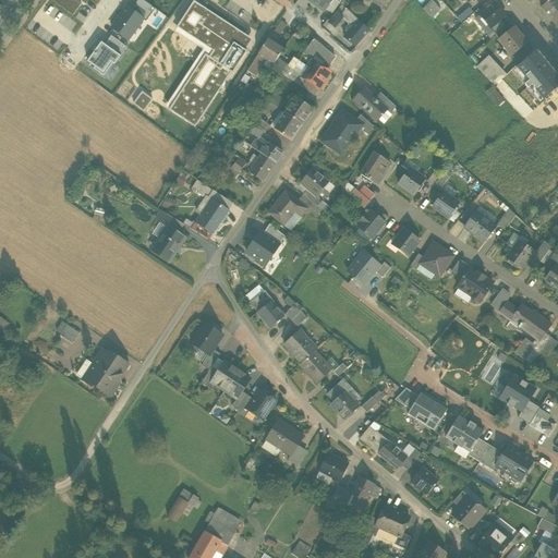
[(53,0),(53,1),(72,15),(81,3),(75,0),(53,0)]
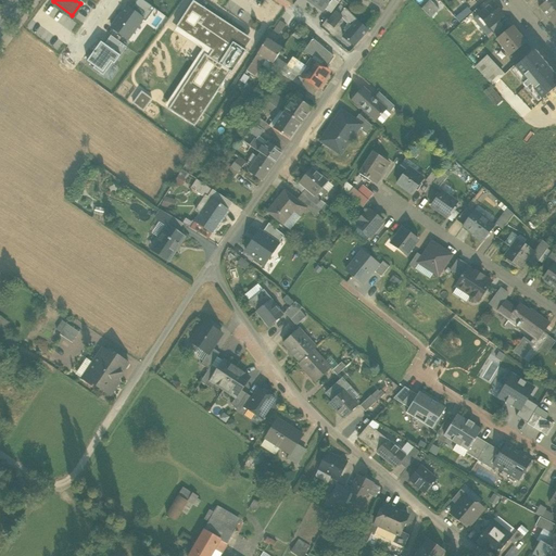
[(142,0),(137,0),(130,10),(142,20),(146,22),(154,9),(142,0)]
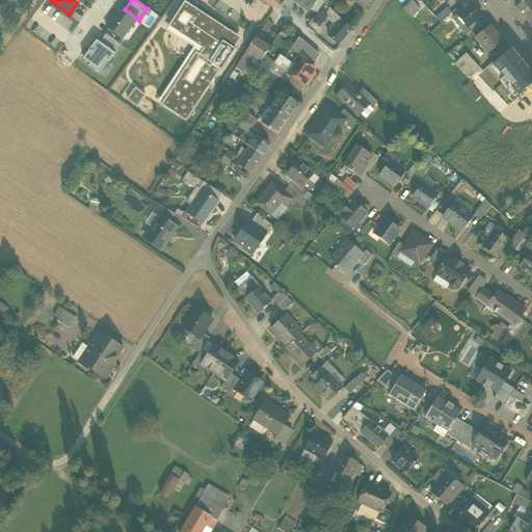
[(318,0),(293,0),(310,11),(312,9),(318,0)]
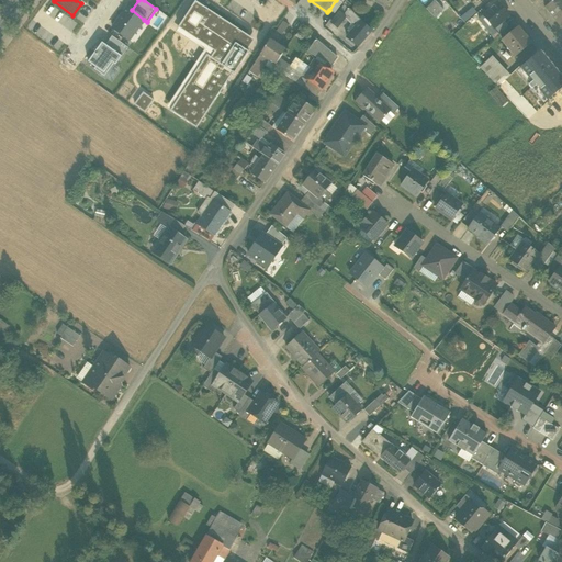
[(344,0),(336,0),(329,10),(334,13),(344,0)]
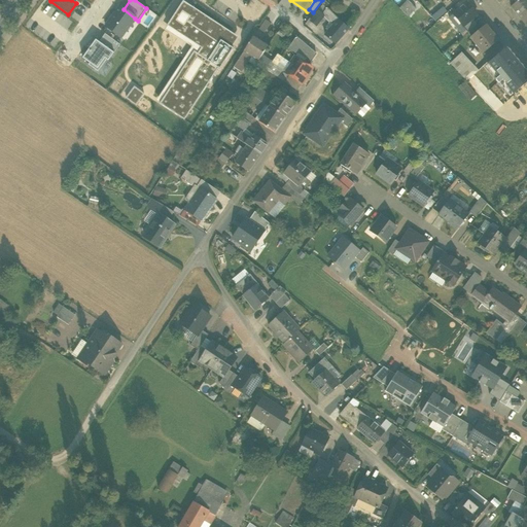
[(399,8),(408,16),(415,8),(408,0),(399,8)]
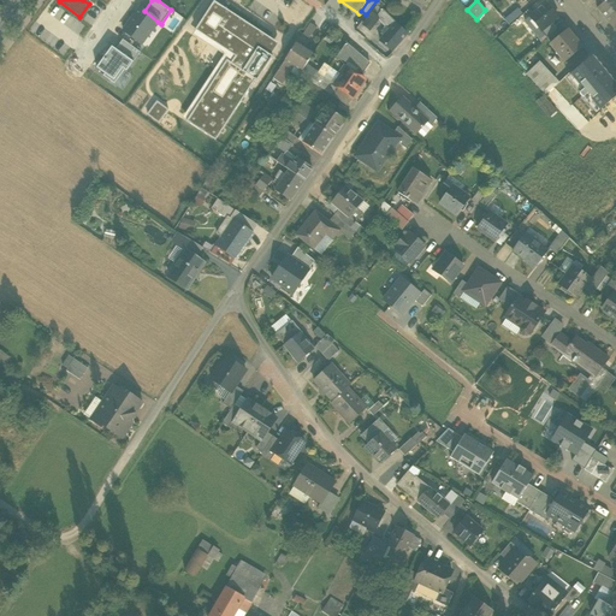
[(615,0),(608,0),(598,9),(605,19),(615,10),(615,0)]
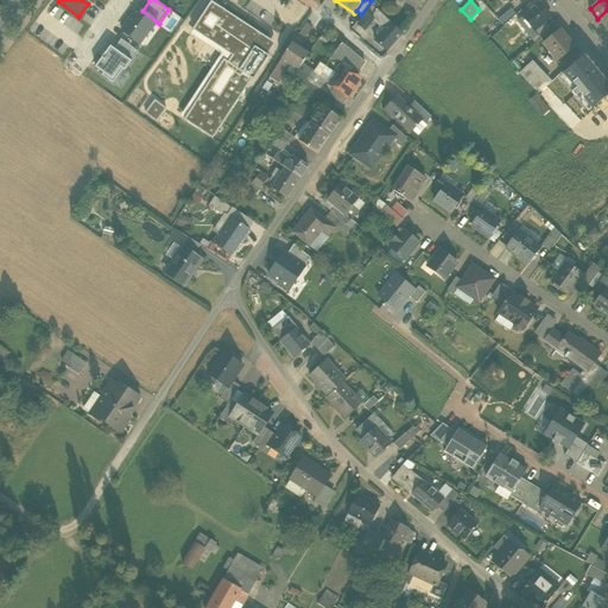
[(184,119),(184,120),(213,139),(252,78),(253,80),(270,57),(267,55),(263,52),(271,40),(267,38),(211,1),(192,30),(194,31),(232,56),(228,62),(223,59),(184,119)]
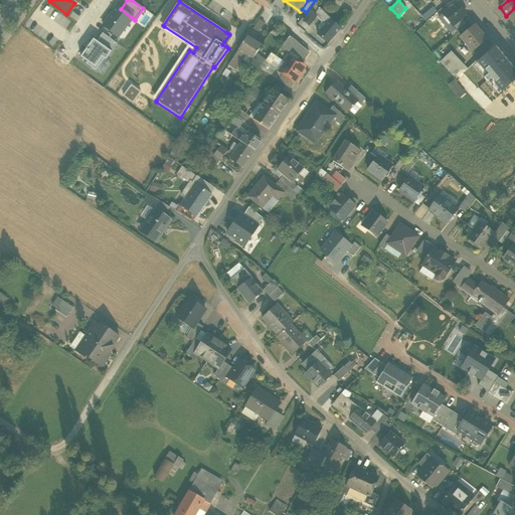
[(456,3),(443,14),(439,17),(444,24),(448,21),(452,26),(466,14),(456,3)]
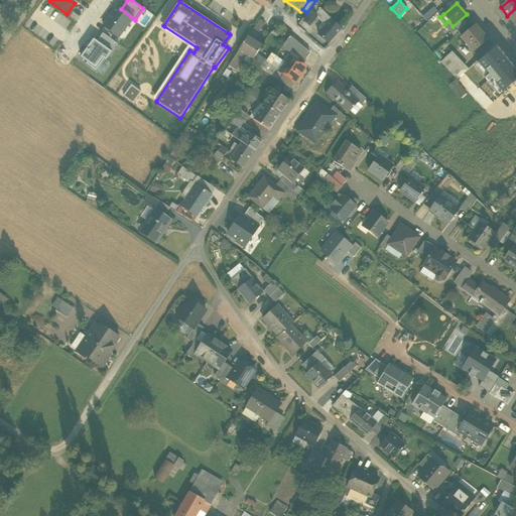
[(121,9),(117,7),(103,26),(118,37),(132,18),(121,9)]
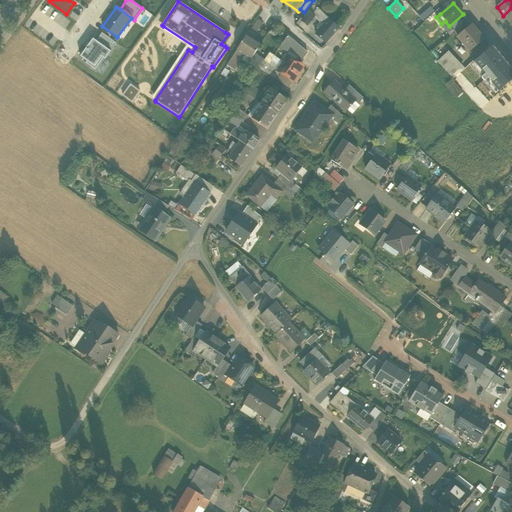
[(312,14),(321,22),(326,17),(317,8),(317,9),(312,14)]
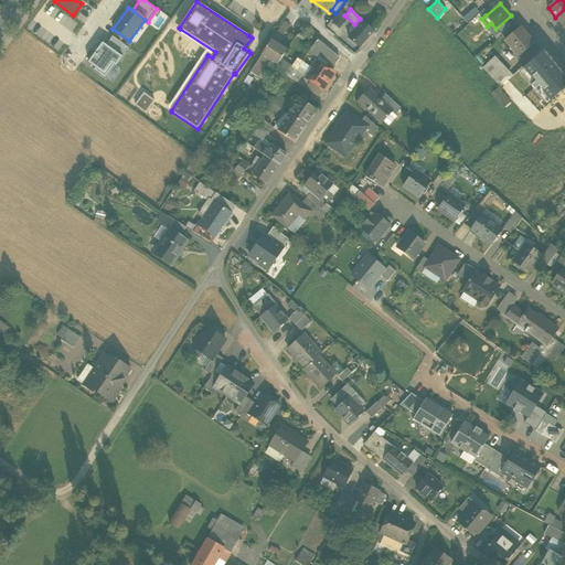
[(564,23),(564,9),(555,18),(563,27),(564,23)]
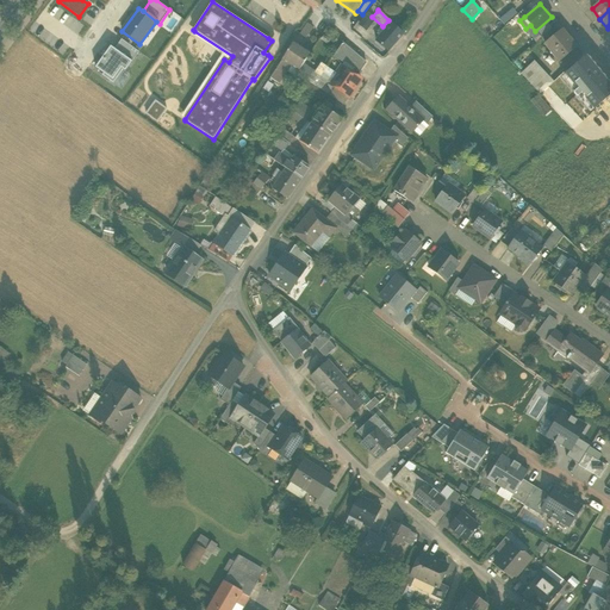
[(305,25),(312,30),(319,18),(313,12),(305,25)]
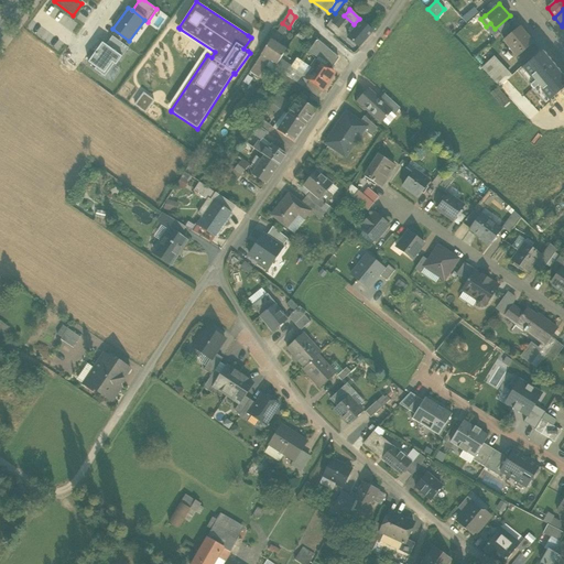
[(333,21),(336,24),(344,17),(339,13),(333,21)]
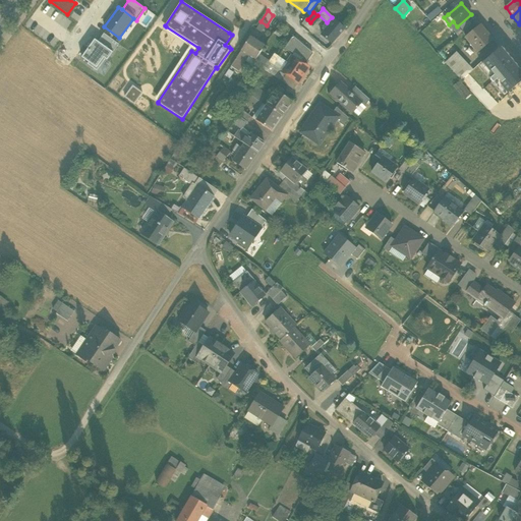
[(458,27),(462,32),(471,24),(468,19),(458,27)]
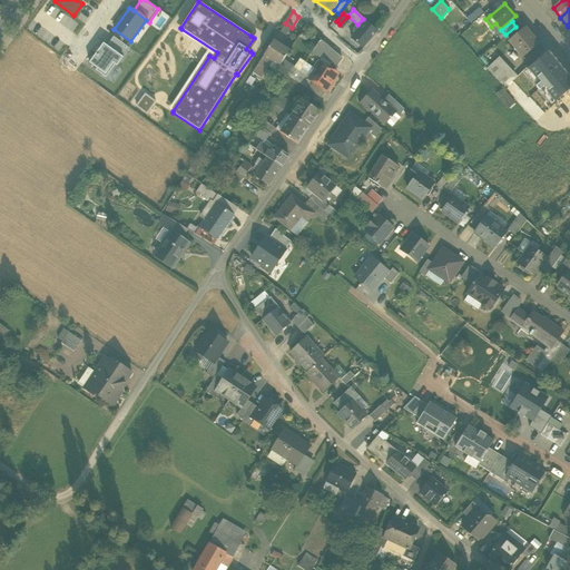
[(376,32),(365,22),(361,28),(359,30),(353,38),(363,48),(376,32)]
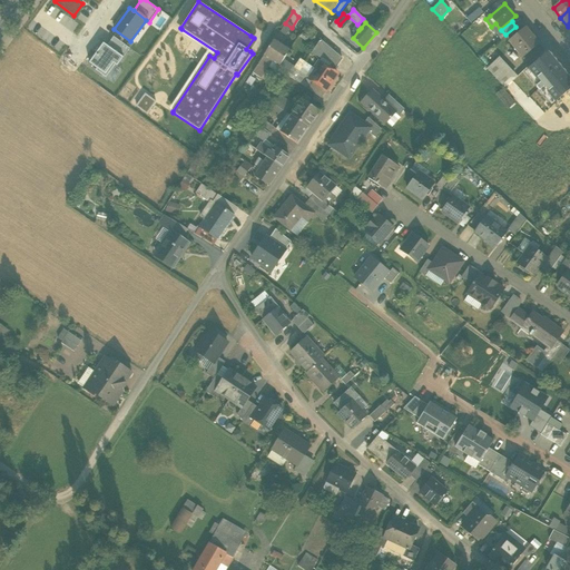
[(520,31),(516,27),(505,35),(510,40),(520,31)]
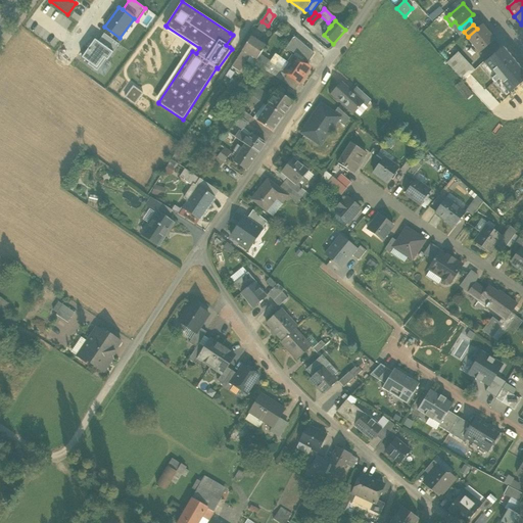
[(467,38),(479,53),(494,41),(482,26),(477,29),(468,37),(467,38)]
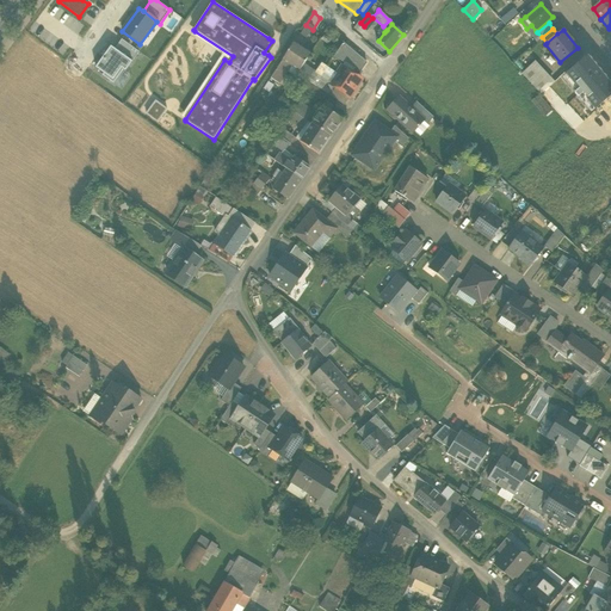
[(181,117),(185,119),(224,60),(229,62),(233,56),(195,31),(191,35),(222,55),(181,117)]
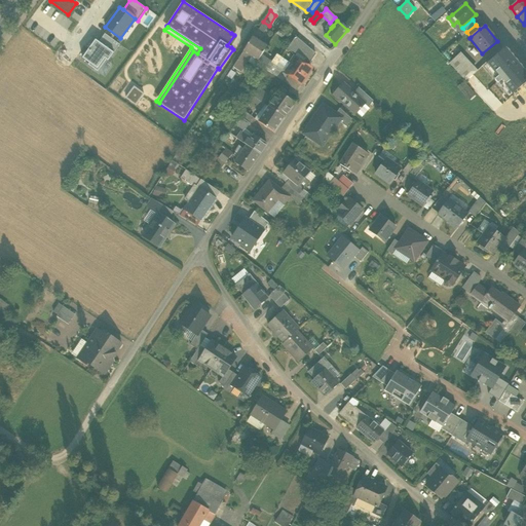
[(99,42),(114,53),(119,45),(105,34),(99,42)]
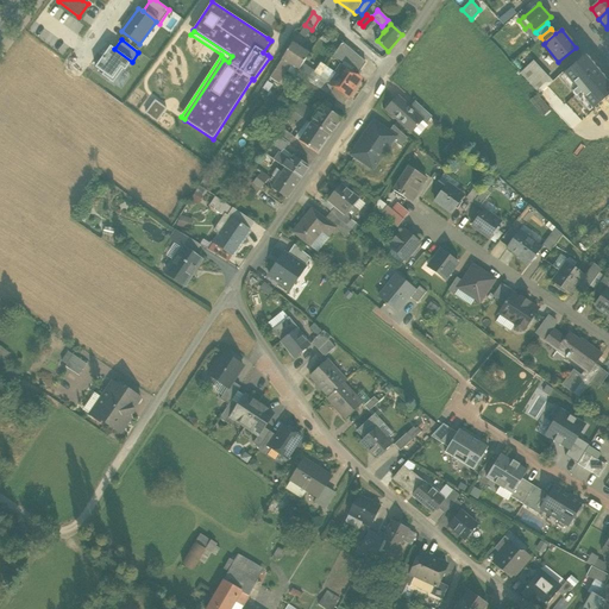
[(275,43),(271,41),(263,52),(268,55),(275,43)]
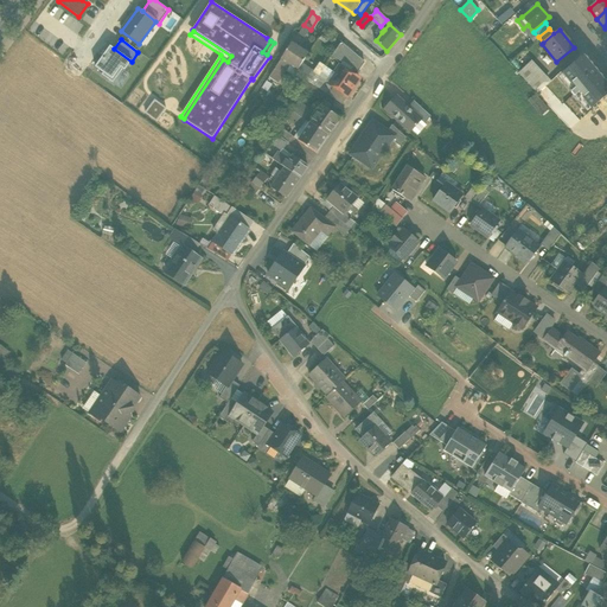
[(289,65),(298,70),(310,52),(293,42),(281,59),(289,65)]
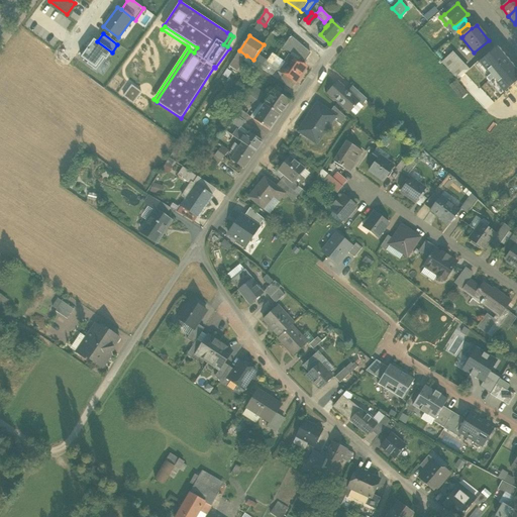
[(299,59),(298,61),(302,65),(310,54),(291,36),(283,47),(299,59)]
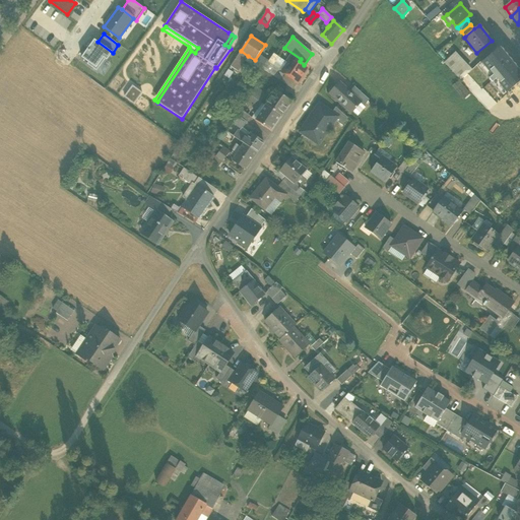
[(98,42),(94,40),(81,57),(88,62),(87,64),(96,71),(106,59),(107,60),(113,53),(98,42)]
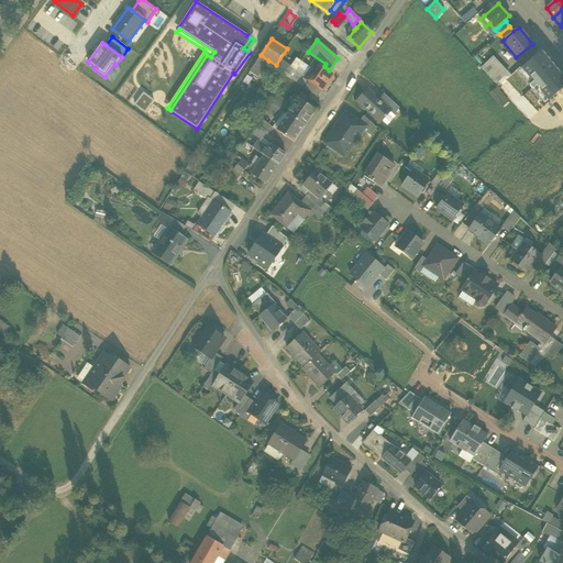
[(523,67),(549,99),(562,87),(562,76),(543,52),(523,67)]
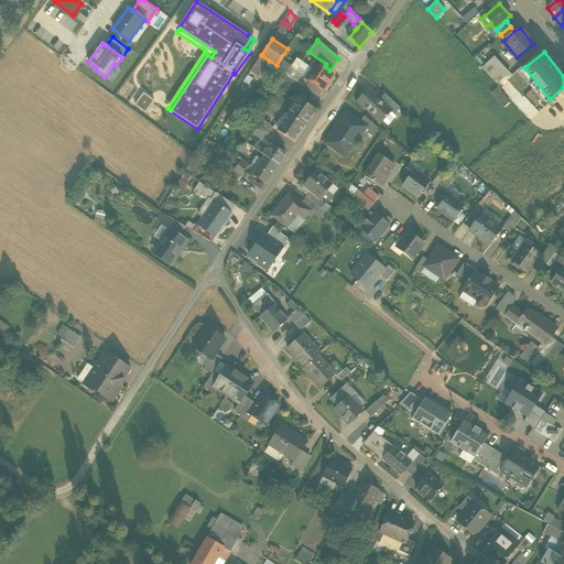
[(261,55),(256,64),(263,69),(269,61),(261,55)]
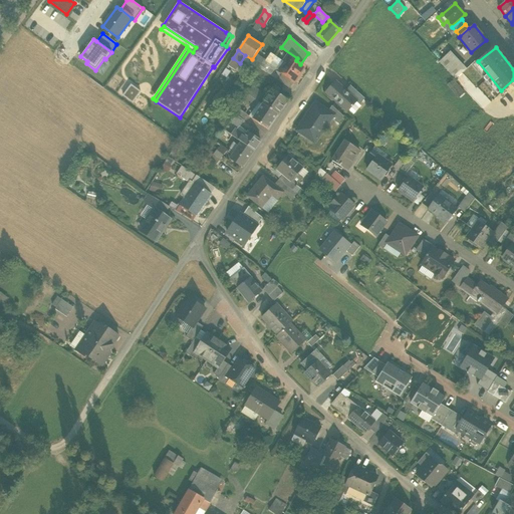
[(439,62),(453,76),(462,67),(449,53),(439,62)]
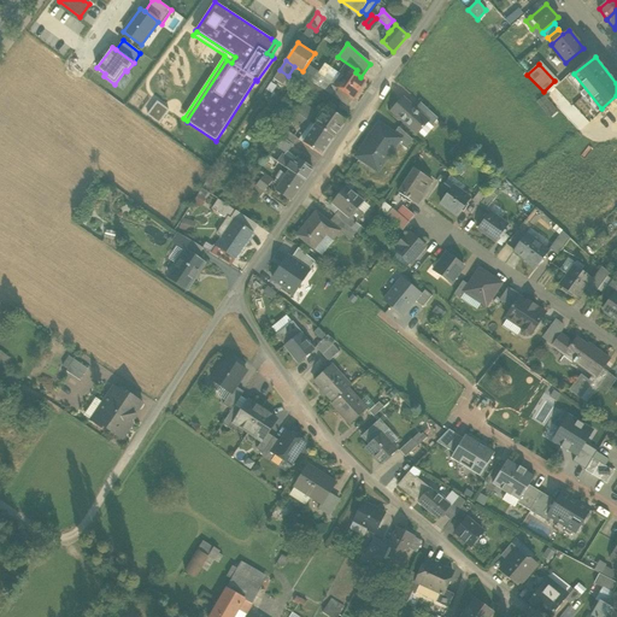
[(346,66),(341,75),(334,86),(338,88),(352,99),(365,80),(360,77),(356,72),(346,66)]
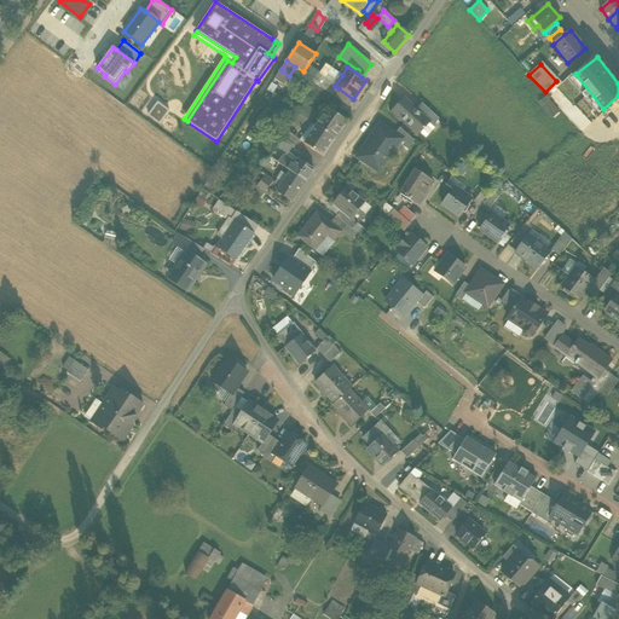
[(327,80),(335,86),(342,75),(333,69),(327,80)]
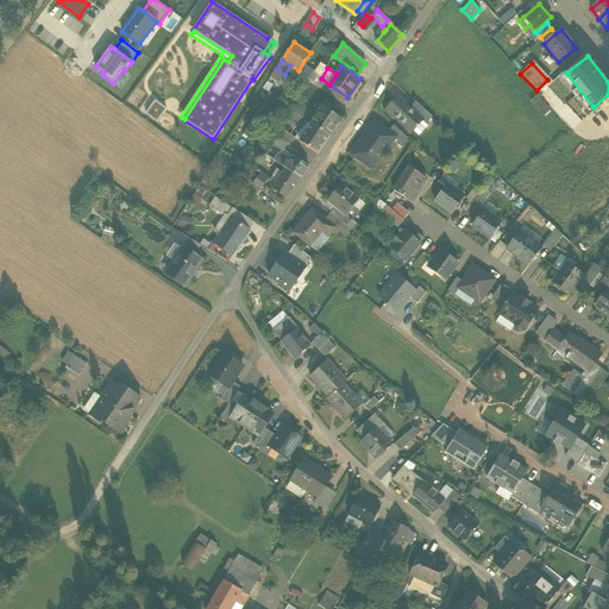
[(278,83),(284,75),(276,69),(270,77),(278,83)]
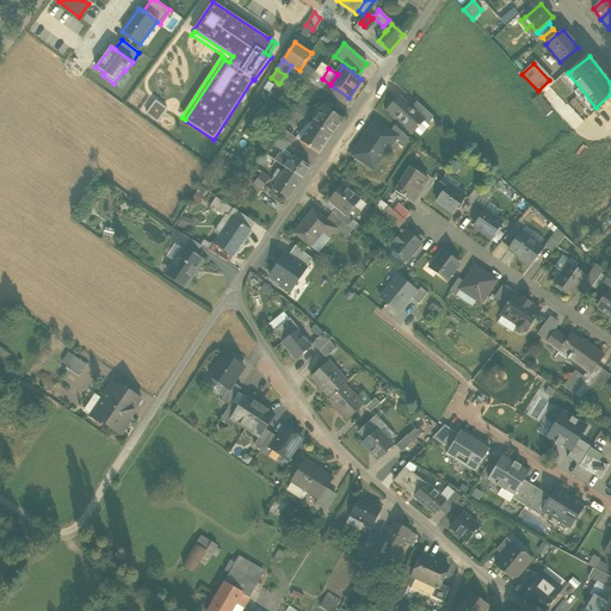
[(312,84),(328,96),(334,87),(331,85),(322,79),(318,75),(312,84)]
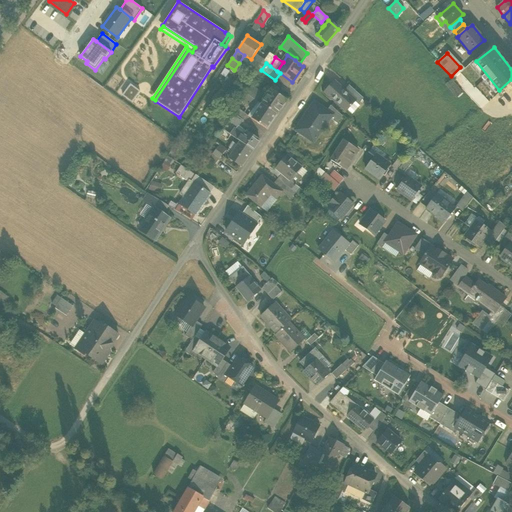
[(453,79),(461,88),(466,84),(458,75),(453,79)]
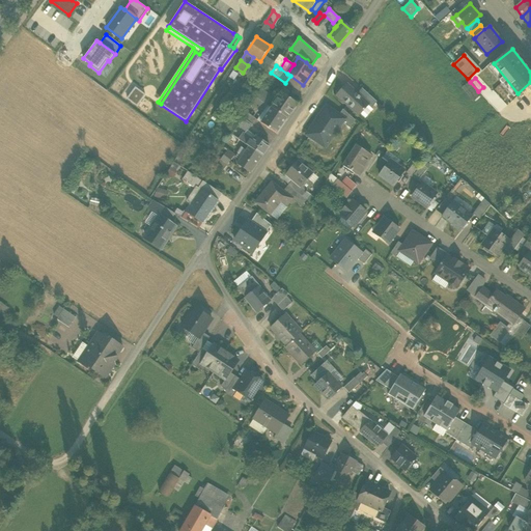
[(338,96),(359,115),(359,114),(363,110),(364,111),(365,110),(364,109),(367,105),(368,104),(358,94),(346,85),(342,89),(342,88),(339,89),(337,91),(337,94),(337,95),(338,96)]
